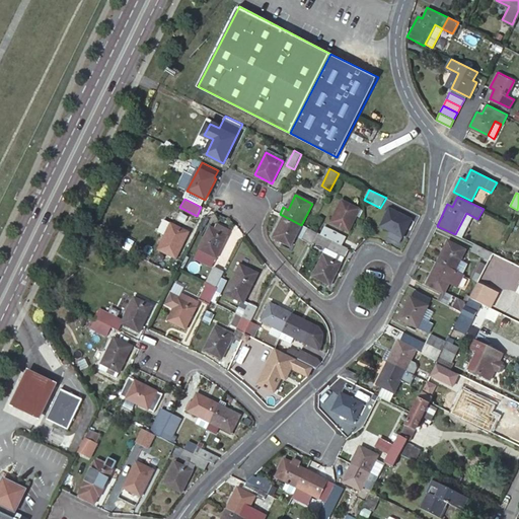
[(359,209),(342,201),(330,223),(348,232),(359,209)]
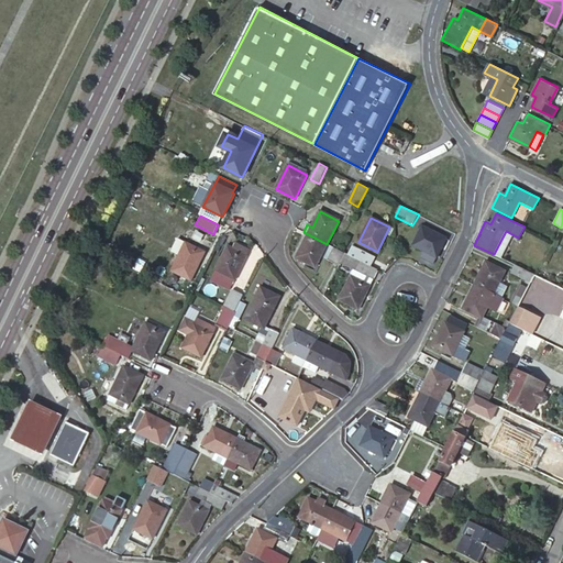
[(412,246),(422,251),(437,258),(446,239),(422,227),(412,246)]
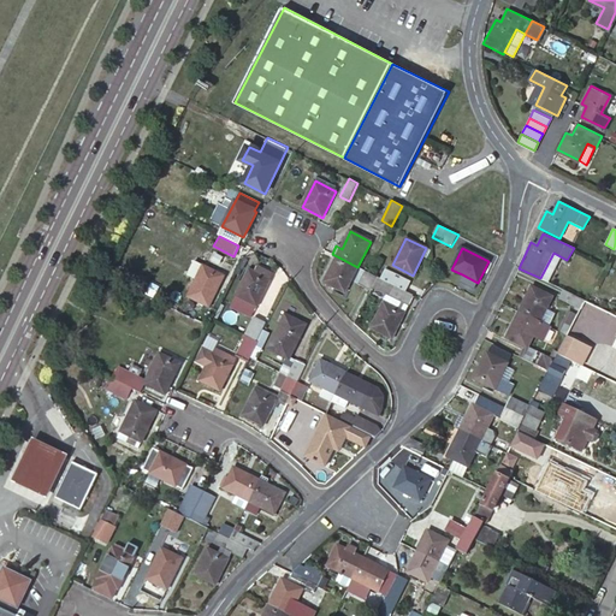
[(344,292),(357,267),(337,256),(324,282),(344,292)]
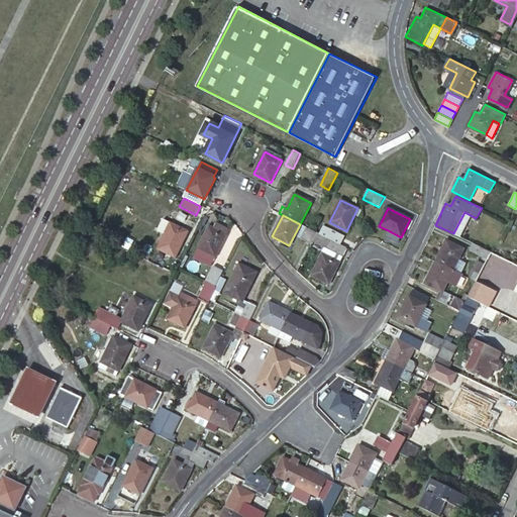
[(188,230),(170,222),(157,247),(175,256),(188,230)]
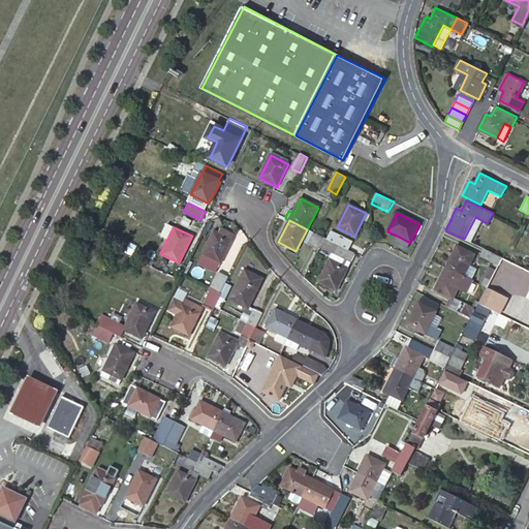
[(229,239),(215,231),(198,263),(216,272),(230,244),(227,243),(229,239)]
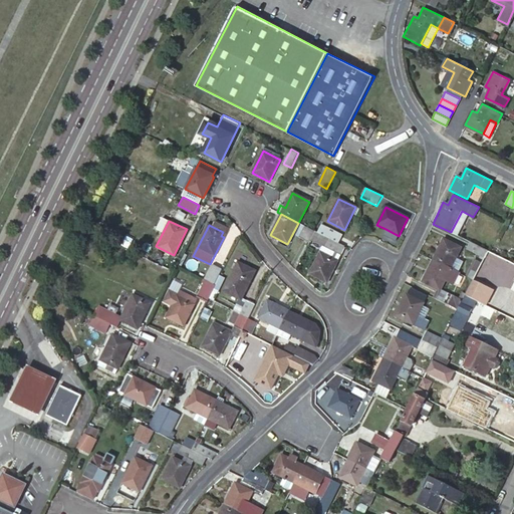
[(323,226),(319,234),(340,245),(344,237),(323,226)]
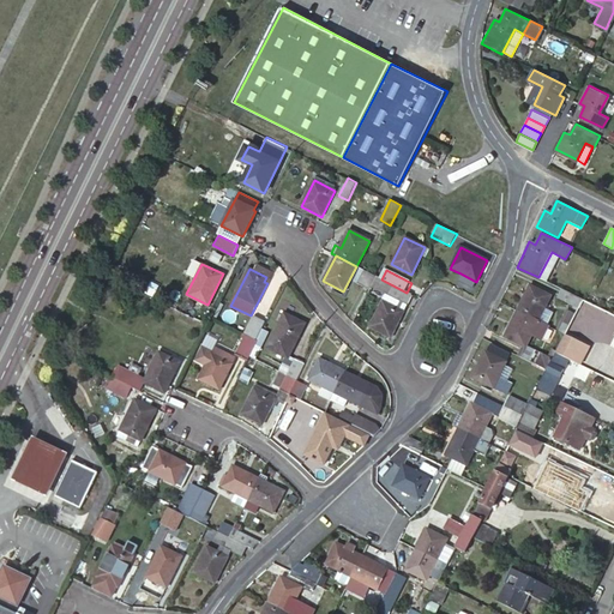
[(375,276),(367,271),(360,286),(368,290),(371,287),(375,276)]
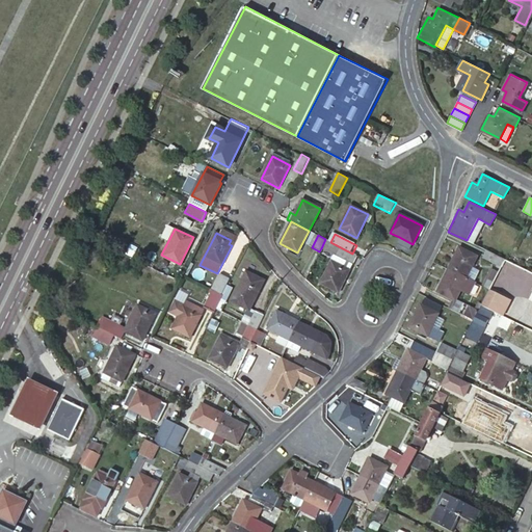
[(409,250),(413,244),(399,237),(396,243),(409,250)]
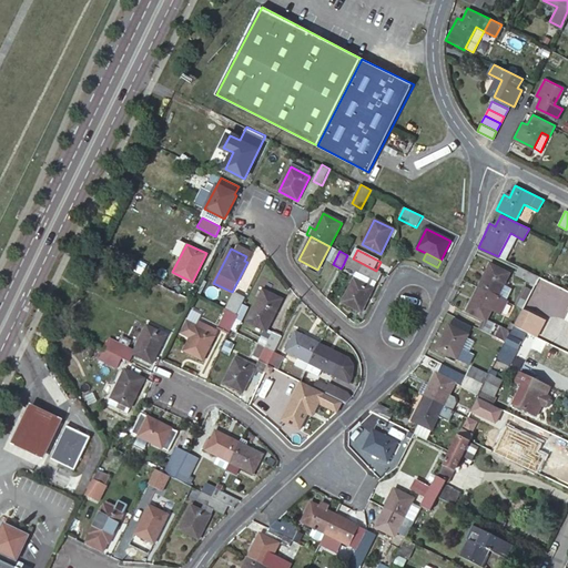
[(347,255),(343,265),(356,273),(375,283),(381,273),(376,271),(353,259),(347,255)]
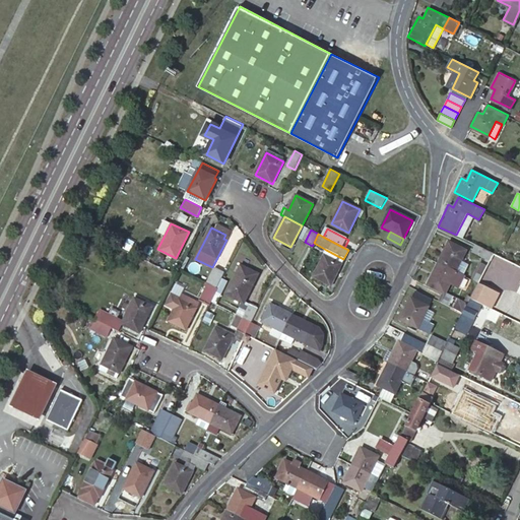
[(466,251),(449,242),(438,264),(454,273),(461,276),(467,265),(460,262),(466,251)]
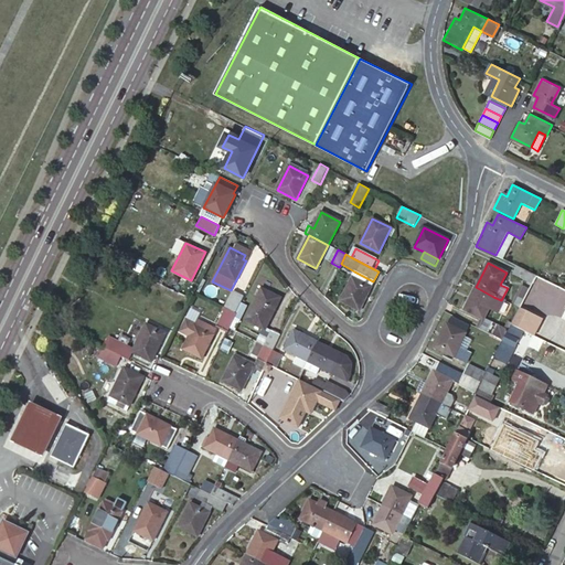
[(535,275),(516,266),(512,274),(531,283),(535,275)]
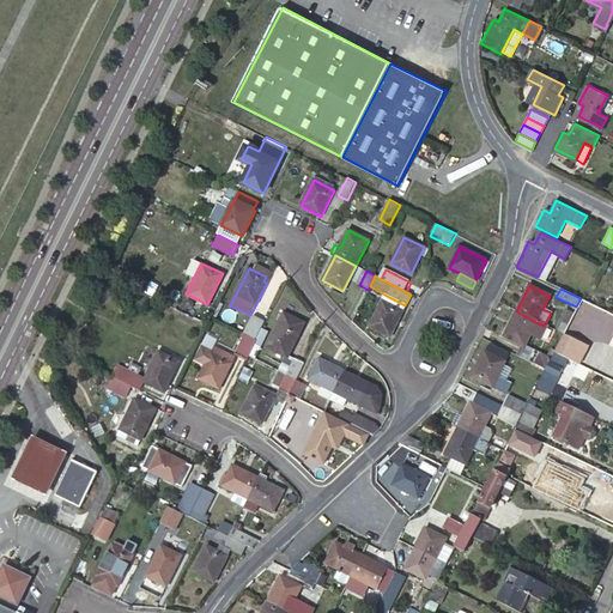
[(405,305),(384,295),(368,327),(389,338),(405,305)]
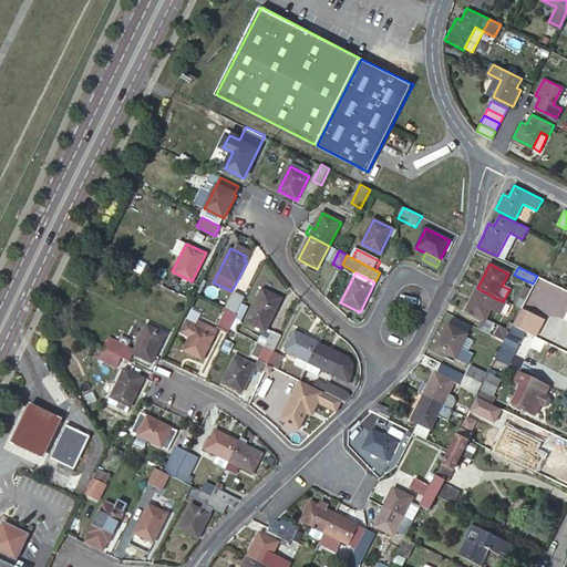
[(495,298),(477,288),(465,310),(485,320),(495,298)]
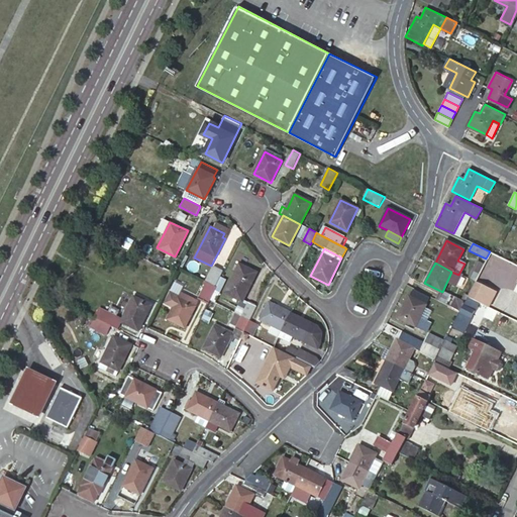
[(478,274),(474,282),(467,296),(478,302),(484,305),(489,295),(482,292),(494,269),(483,264),(478,274)]
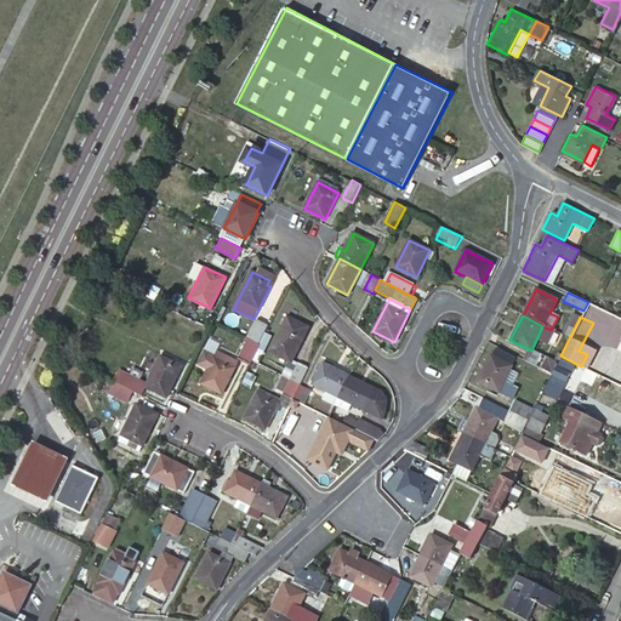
[(249,336),(261,342),(269,325),(258,319),(249,336)]
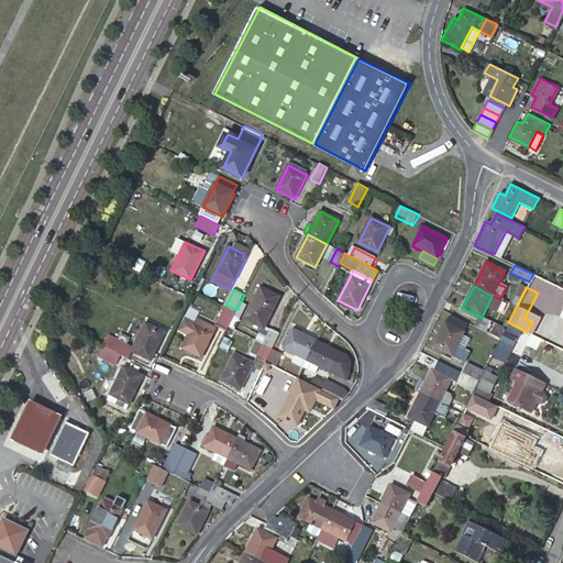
[(516,307),(520,298),(515,295),(510,305),(516,307)]
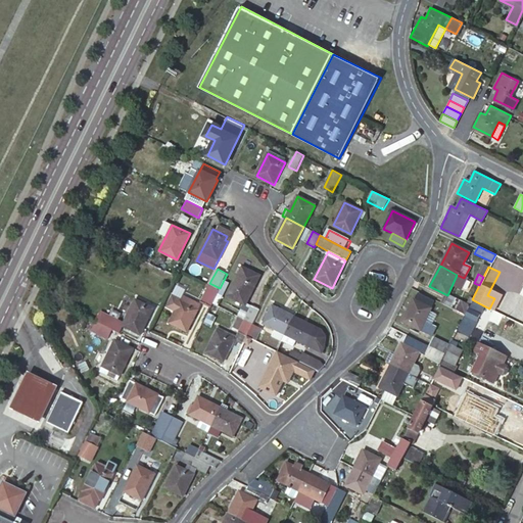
[(256,284),(239,275),(228,296),(246,305),(256,284)]
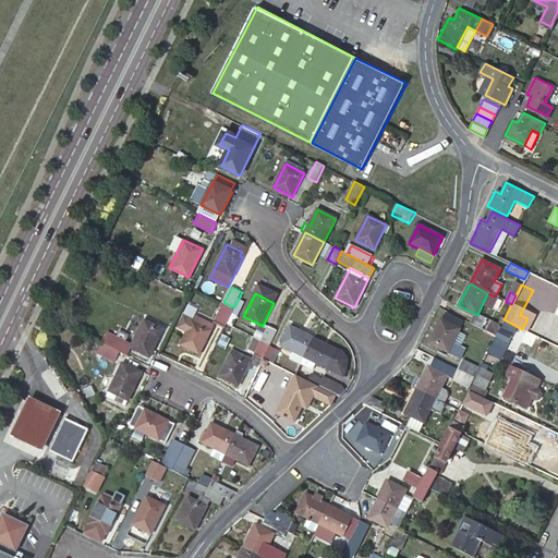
[(228,324),(234,310),(225,304),(215,323),(226,327),(228,324)]
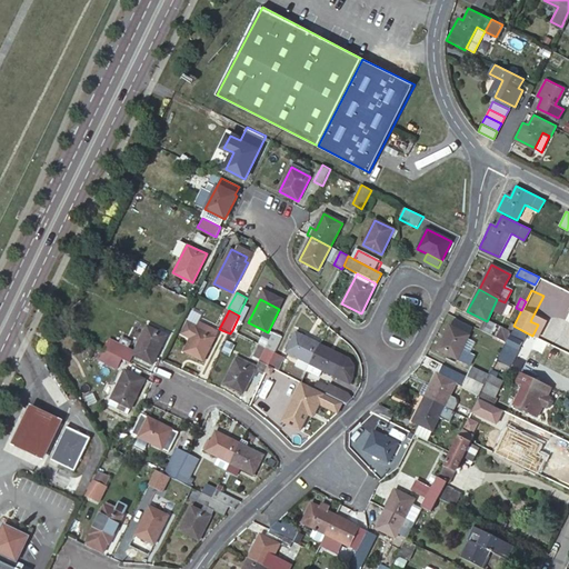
[(219,331),(199,321),(197,327),(189,322),(183,333),(191,337),(185,350),(205,360),(219,331)]
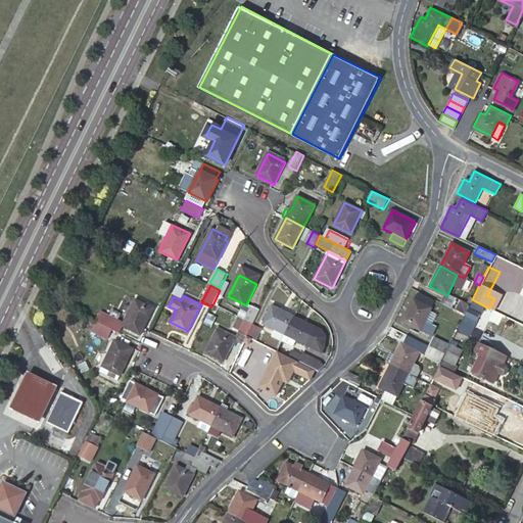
[(136,298),(123,325),(140,333),(153,307),(136,298)]
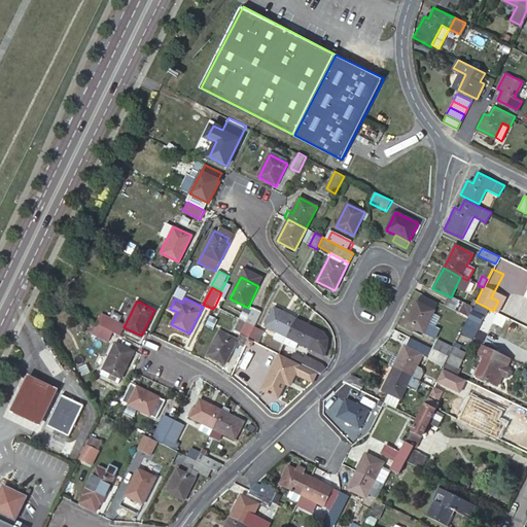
[(467,317),(472,307),(459,301),(454,311),(467,317)]
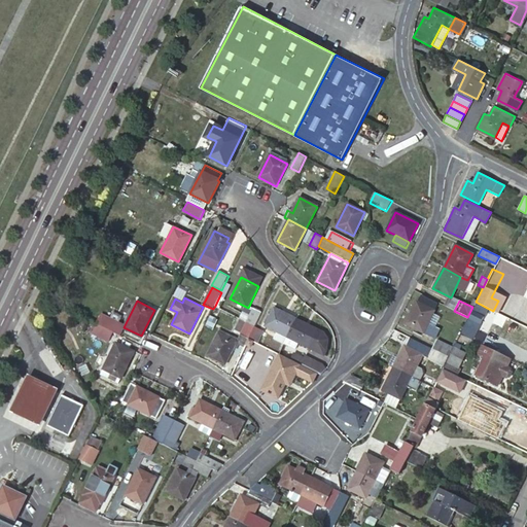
[(487,308),(476,302),(472,307),(467,317),(459,332),(471,339),(487,308)]
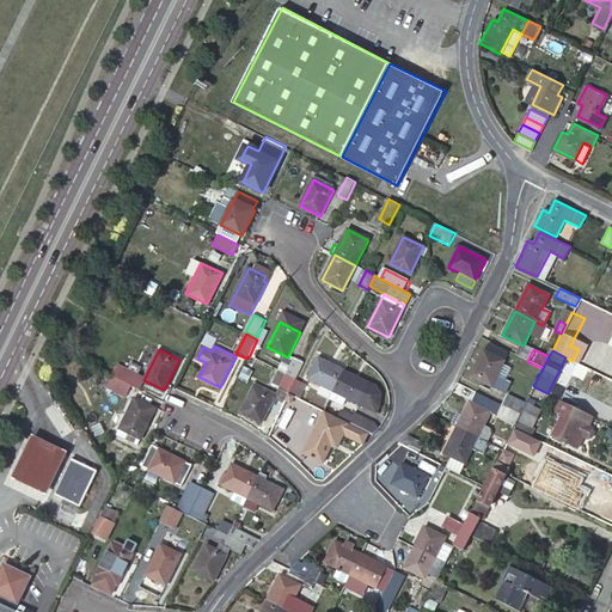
[(505,362),(484,352),(471,377),(493,387),(505,362)]
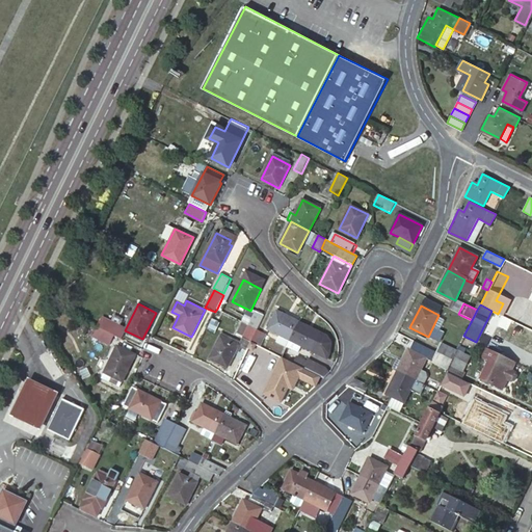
[(269,329),(291,341),(299,322),(278,312),(269,329)]
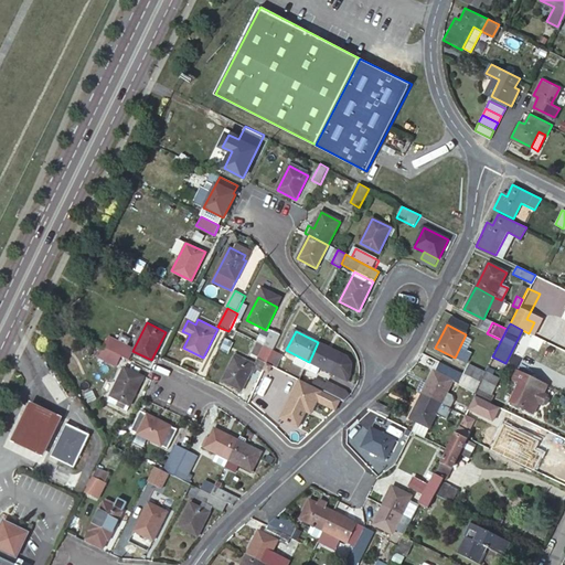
[(279,337),(270,332),(265,345),(273,350),(279,337)]
